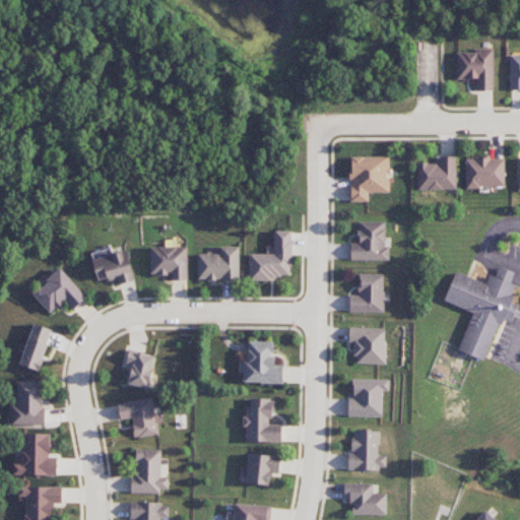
[(456,53),(457,79),(476,79),(476,90),(494,90),(493,49),(472,49),(472,53),(456,53)]
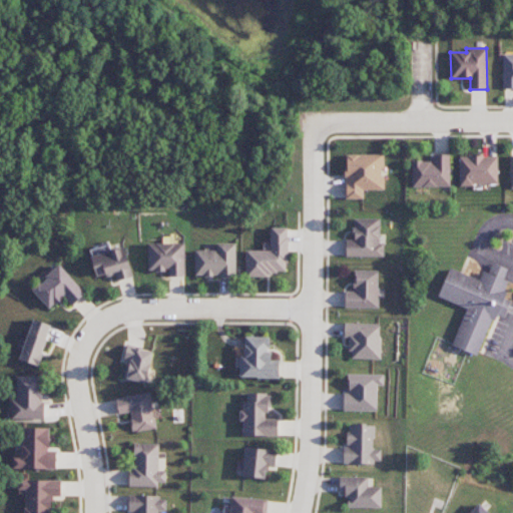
[(503,87),(512,87),(512,54),(503,54),(503,87)]
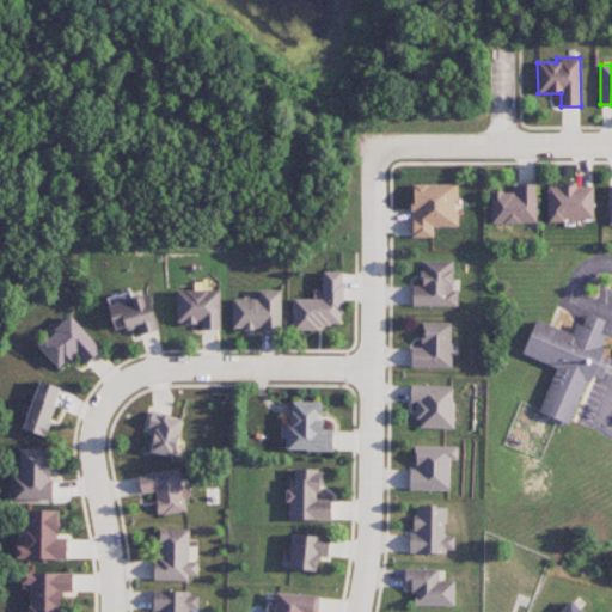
[(457,183),(411,184),(412,238),(434,237),(434,227),(458,226),(457,183)]
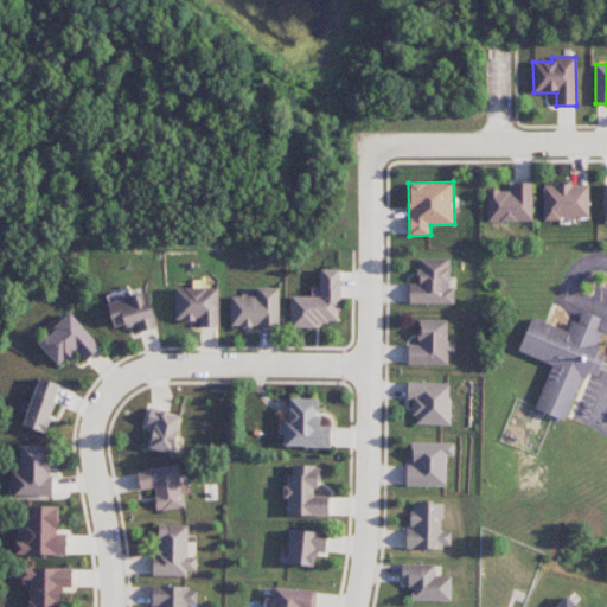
[(531,181),(512,183),(512,191),(487,191),(489,222),(532,221),(531,181)]
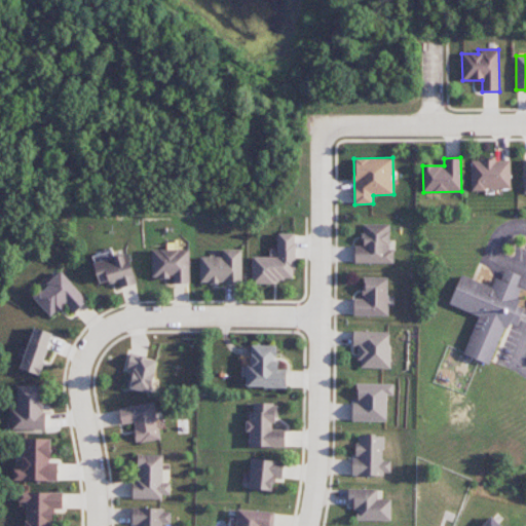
[(511,189),(510,159),(470,160),(471,190),(511,189)]
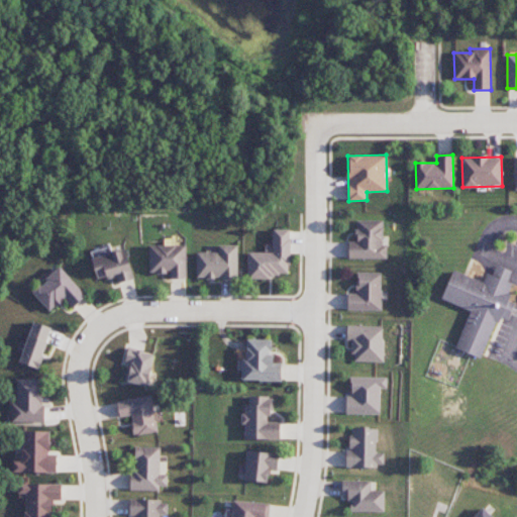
[(348,259),(387,260),(387,245),(382,245),(383,220),(356,220),(356,242),(348,242),(348,259)]
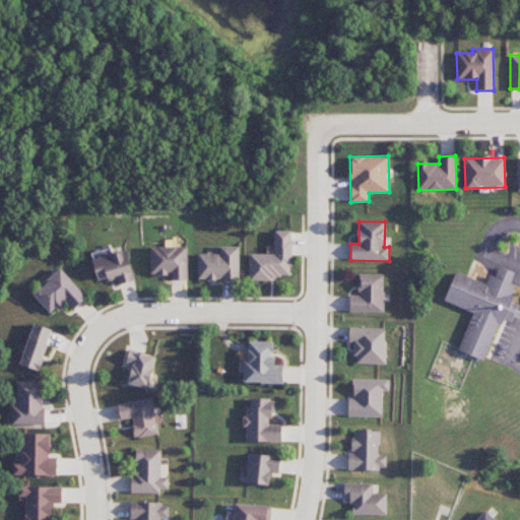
[(249,279),(291,278),(291,231),(274,231),(275,254),(249,254),(249,279)]
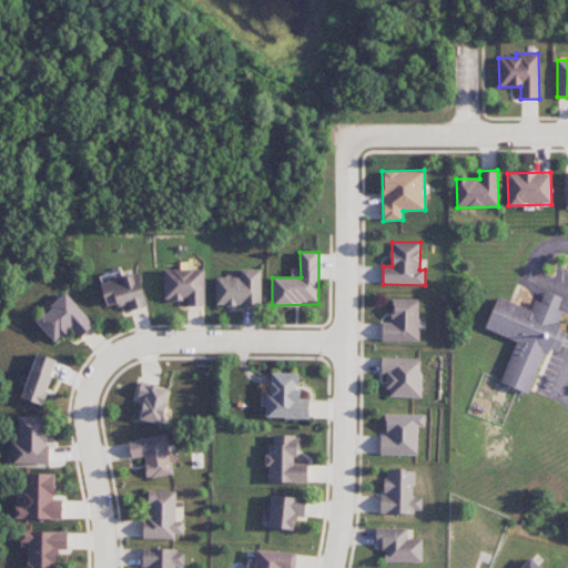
[(163,270),(164,300),(186,300),(186,306),(205,306),(204,269),(163,270)]
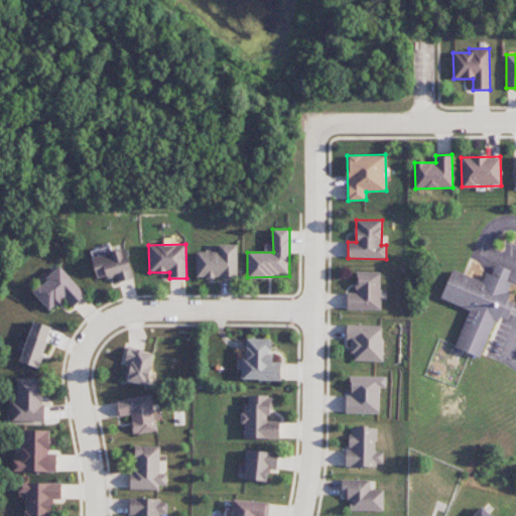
[(196,277),(237,278),(238,245),(218,244),(218,252),(197,251),(196,277)]
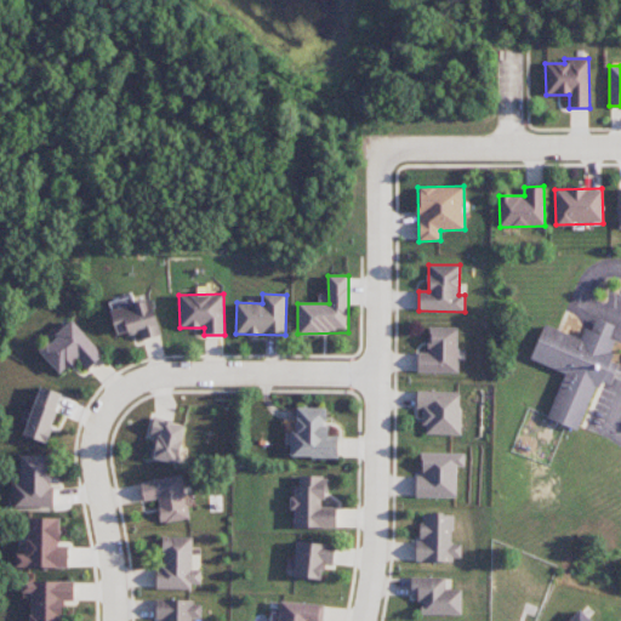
[(108,301),(110,309),(135,303),(132,295),(108,301)]
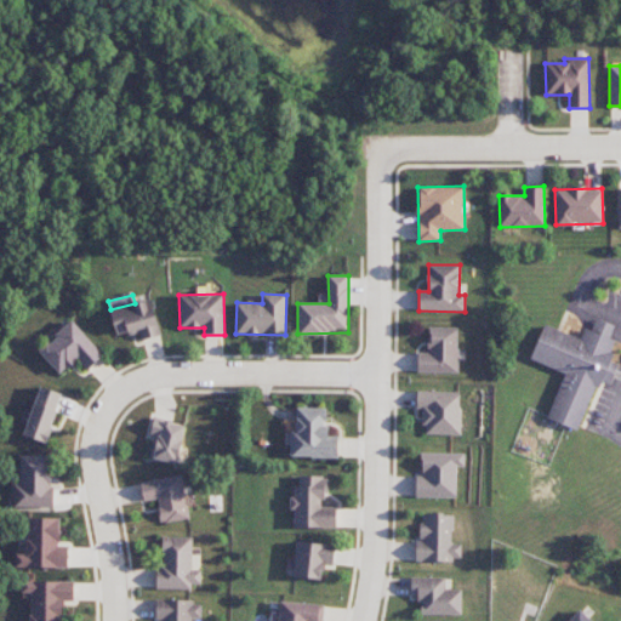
[(151,300),(110,311),(118,336),(138,330),(142,341),(161,335),(151,300)]
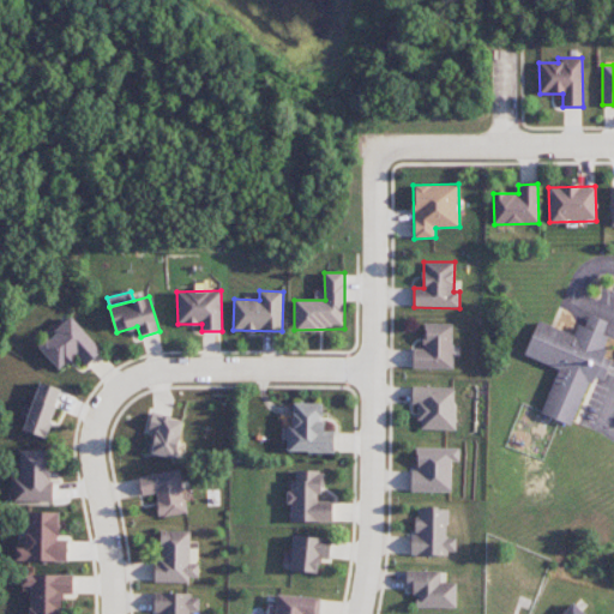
[(542,319),(528,354),(561,368),(543,411),(573,425),(593,380),(596,383),(611,349),(607,348),(612,335),(606,332),(611,320),(593,313),(588,325),(582,323),(577,333),(542,319)]
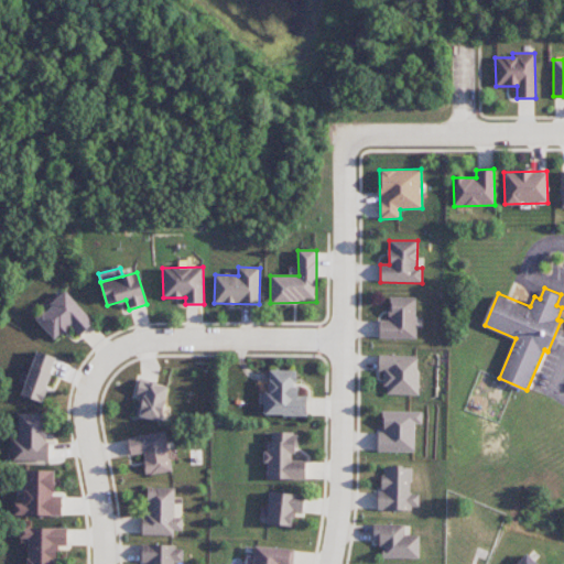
[(35,318),(54,340),(71,326),(79,336),(95,323),(66,291),(35,318)]
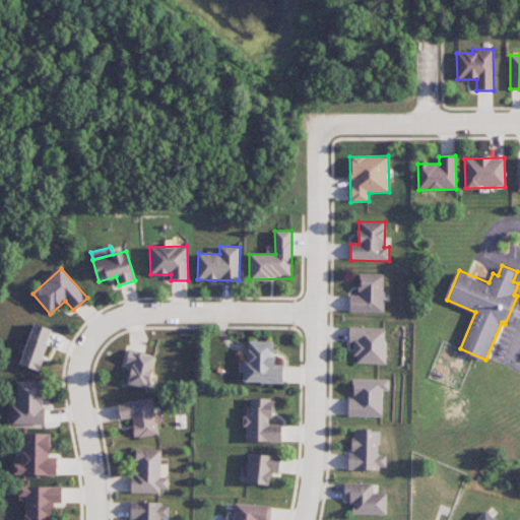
[(383,313),(384,274),(359,274),(359,296),(349,296),(349,312),(383,313)]
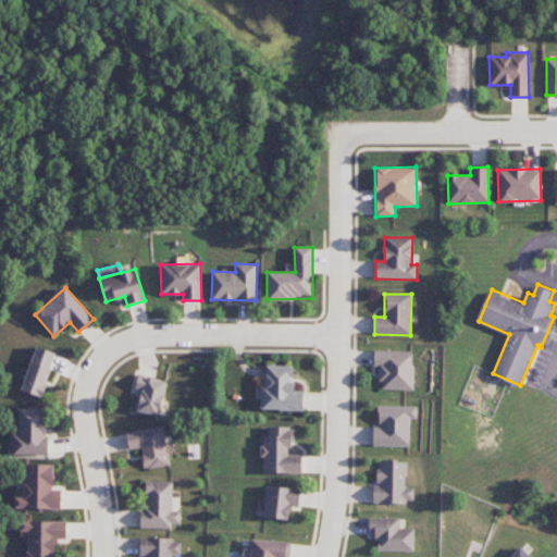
[(21,392),(41,398),(57,353),(36,346),(21,392)]
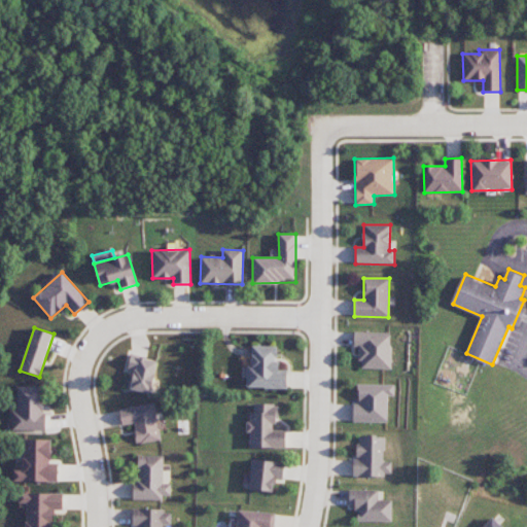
[(390,369),(390,332),(354,331),(354,348),(359,348),(358,369),(390,369)]
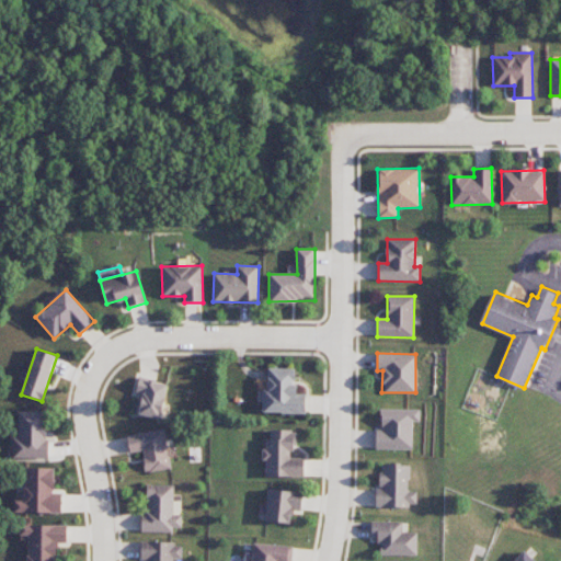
[(262,413),(305,414),(306,395),(295,395),(296,368),(267,368),(267,379),(258,379),(258,390),(262,390),(262,413)]
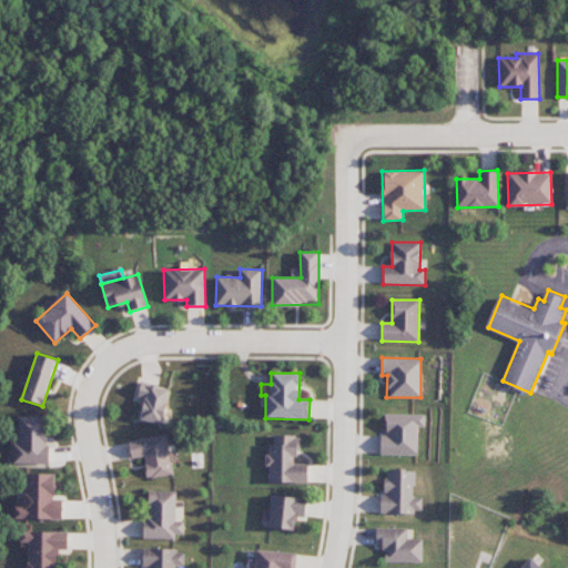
[(170,389),(141,382),(137,399),(141,401),(137,418),(161,425),(170,389)]
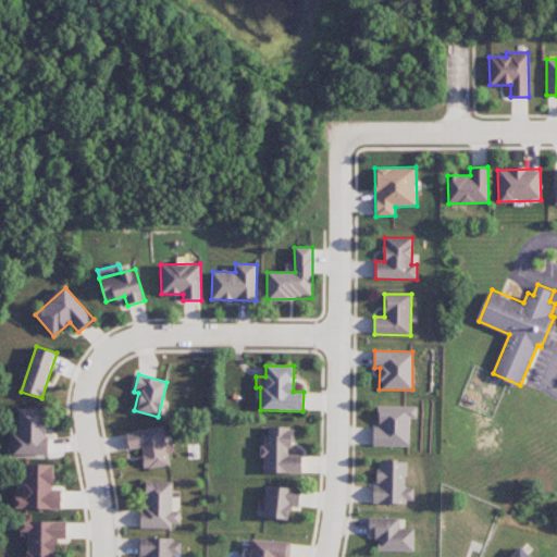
[(372,446),(409,446),(410,419),(417,419),(417,407),(378,406),(378,426),(373,426),(372,446)]
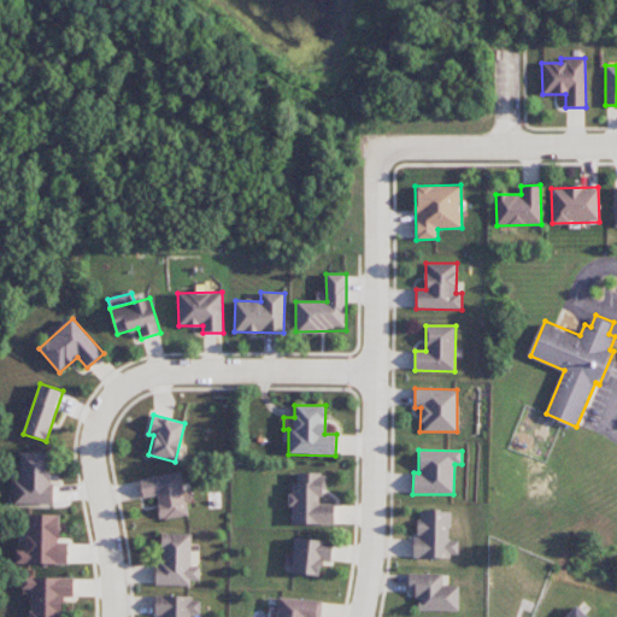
[(51,505),(52,453),(21,452),(18,504),(51,505)]
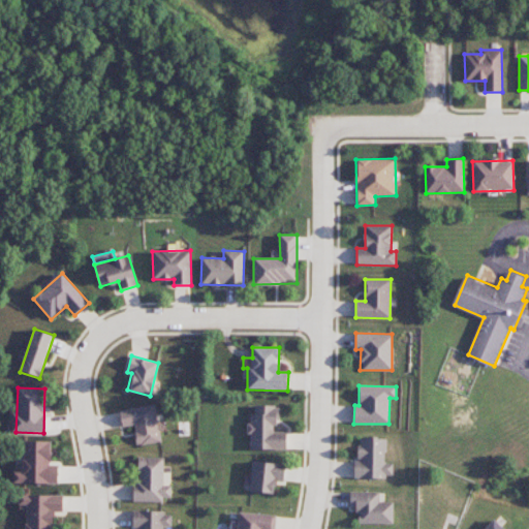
[(120,410),(122,428),(133,426),(136,445),(160,441),(155,405),(120,410)]
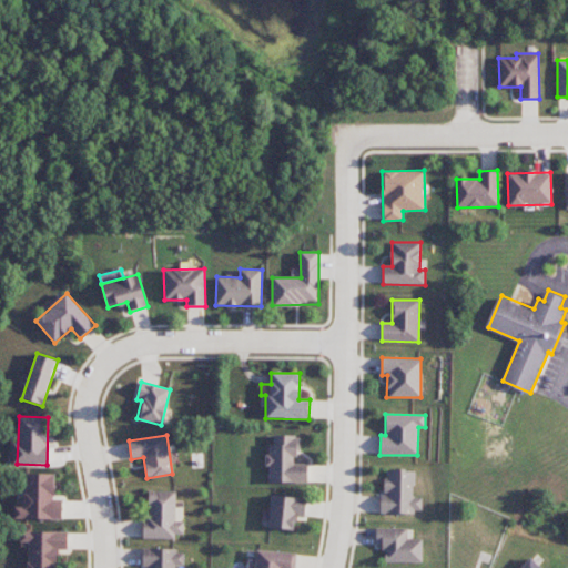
[(307,483),(307,464),(297,464),(297,436),(273,436),(273,445),(267,445),(267,483),(307,483)]
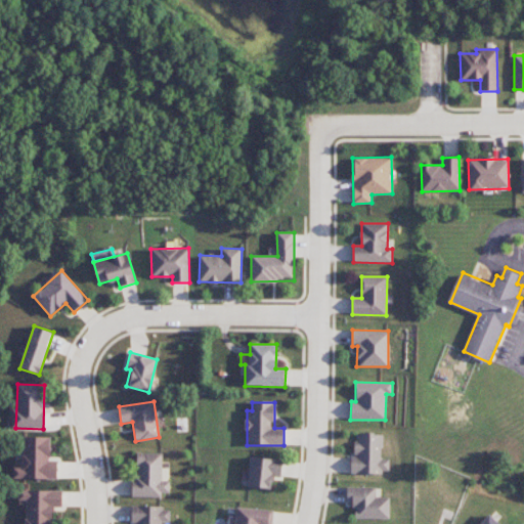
[(350,473),(389,474),(389,459),(383,459),(383,435),(355,434),(355,457),(351,457),(350,473)]
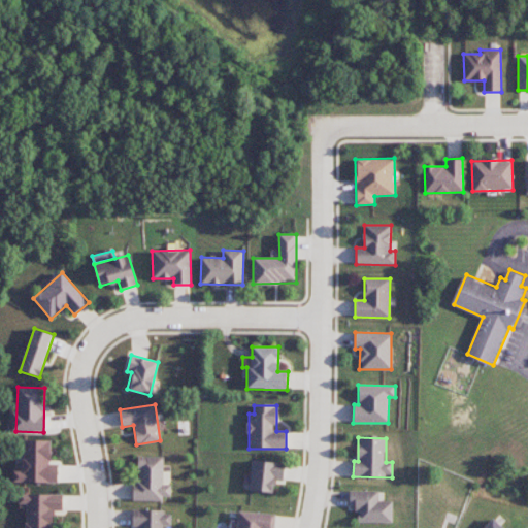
[(22,471),(14,471),(14,483),(58,484),(58,464),(51,464),(51,440),(23,440),(22,471)]
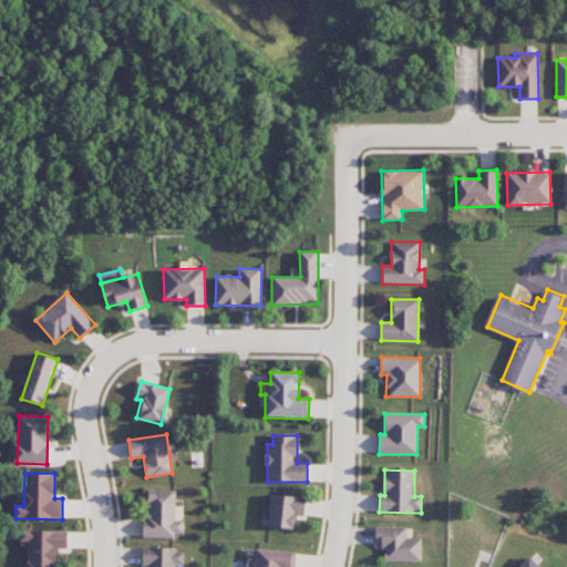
[(175,491),(147,491),(147,517),(143,517),(142,537),(183,537),(184,521),(175,521),(175,491)]
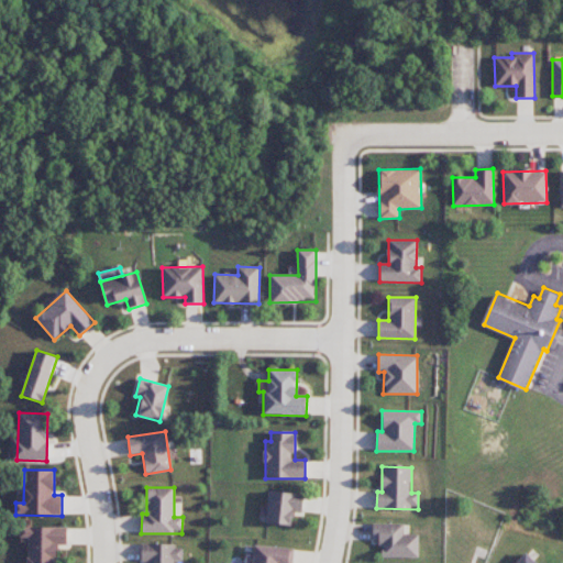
[(302,516),(302,493),(267,492),(266,525),(290,525),(290,515),(302,516)]
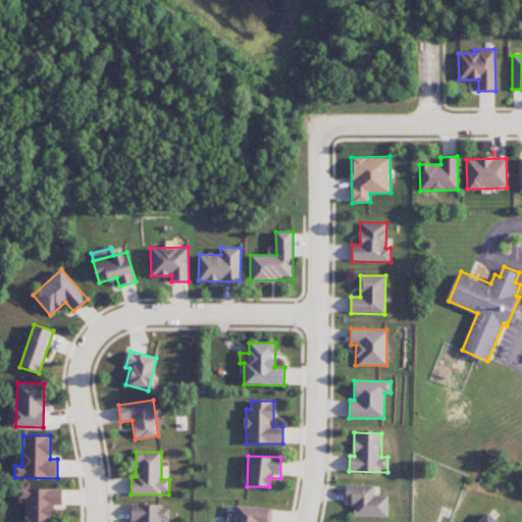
[(387,496),(374,496),(374,485),(346,485),(345,503),(352,503),(352,517),(387,517),(387,496)]
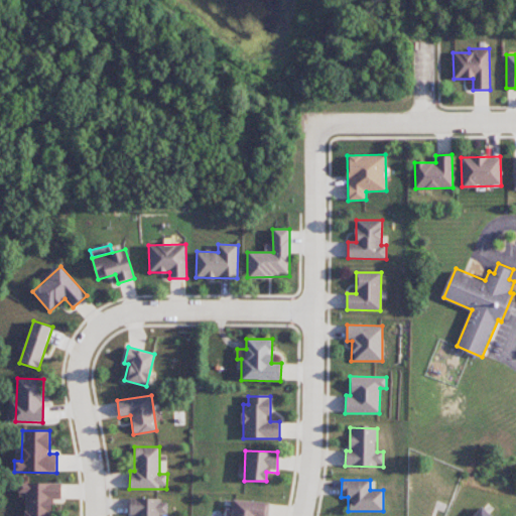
[(60,484),(18,483),(18,493),(25,493),(24,515),(50,515),(51,499),(60,499),(60,484)]
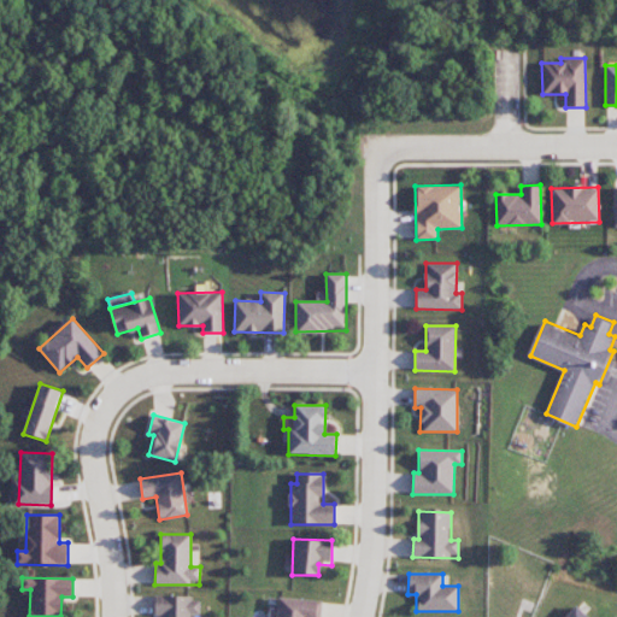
[(157,597),(156,616),(191,616),(191,615),(200,615),(200,597),(157,597)]
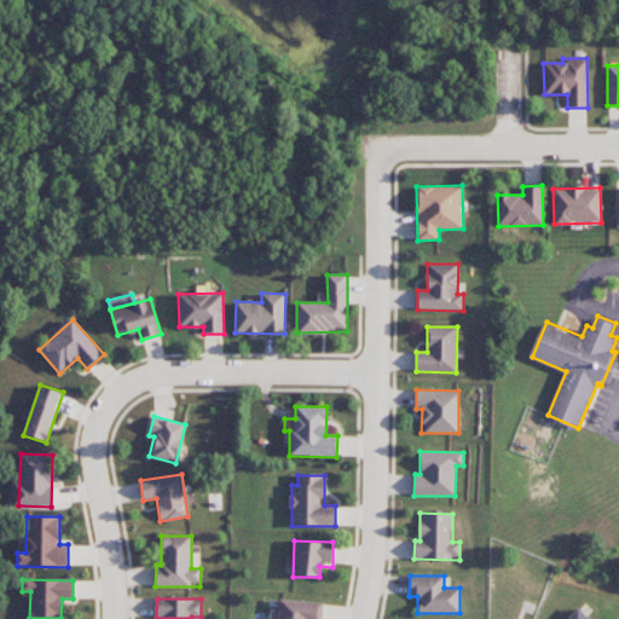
[(277,618),(322,618),(324,603),(279,599),(277,618)]
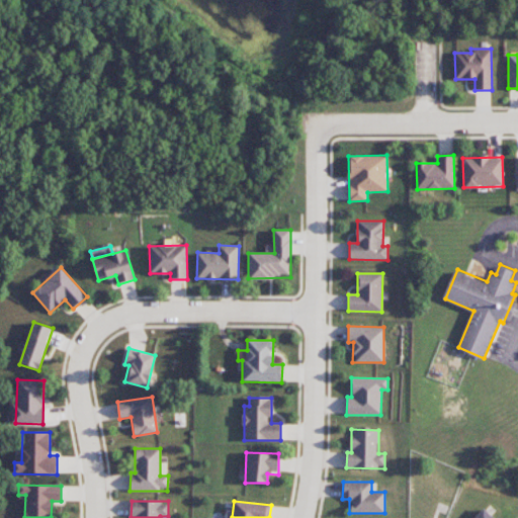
[(494,517),(482,509),(473,517),(494,517)]
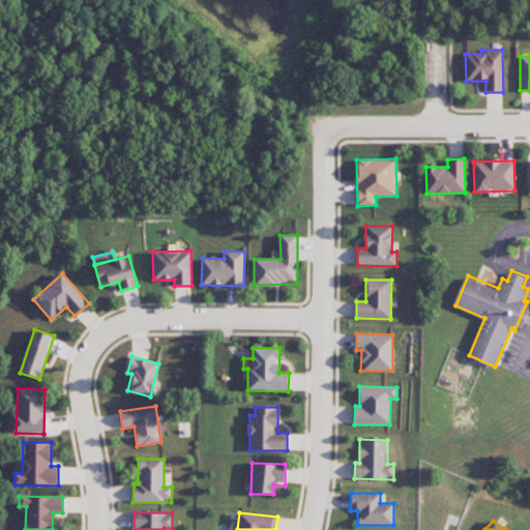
All buildings are outlined.
